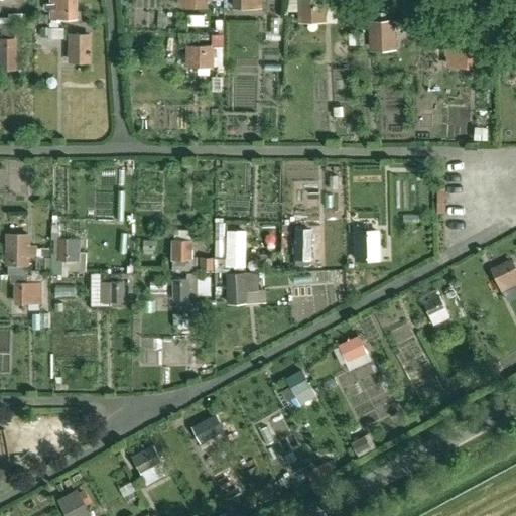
[(75,0),(48,0),(48,5),(43,5),(43,10),(49,10),(49,20),(75,20),(75,0)]
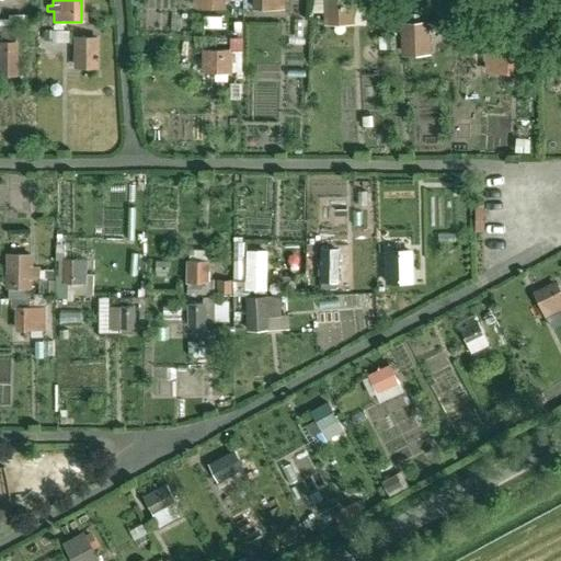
[(244,0),(245,10),(289,9),(288,0),(244,0)]
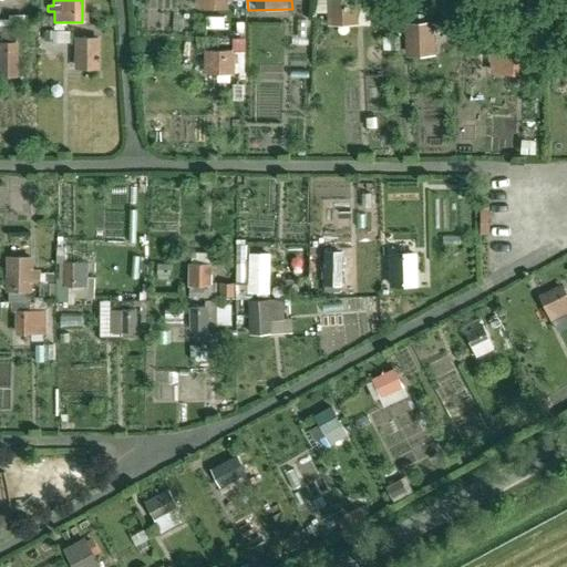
[(359,0),(327,0),(327,24),(359,24),(359,0)]
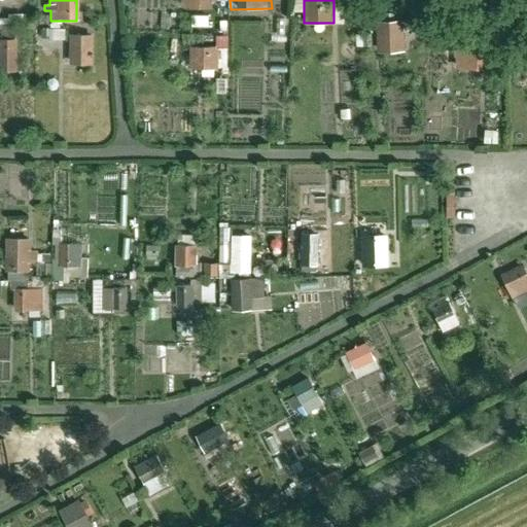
[(401,20),(375,21),(377,51),(402,50),(401,20)]
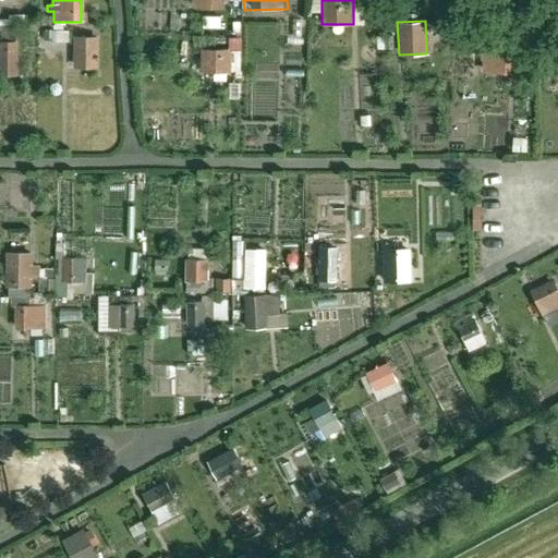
[(97,37),(73,37),(72,68),(97,68),(97,37)]
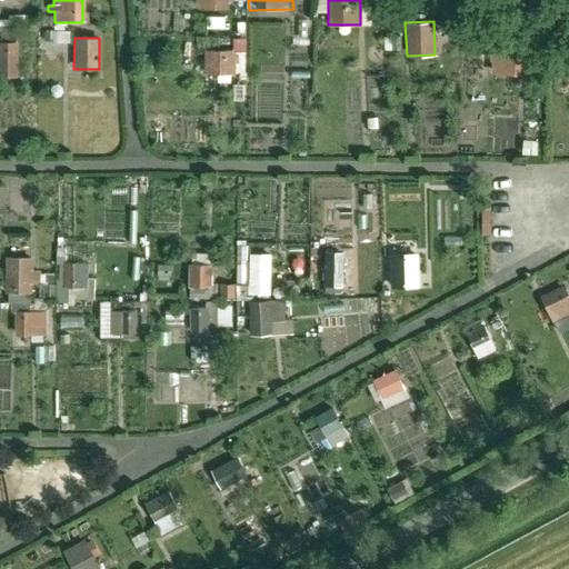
[(0,41),(0,75),(17,76),(17,41),(0,41)]
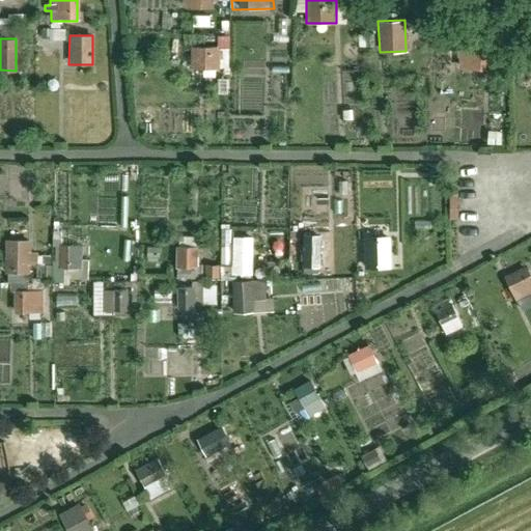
[(487,46),(457,47),(458,71),(488,71),(487,46)]
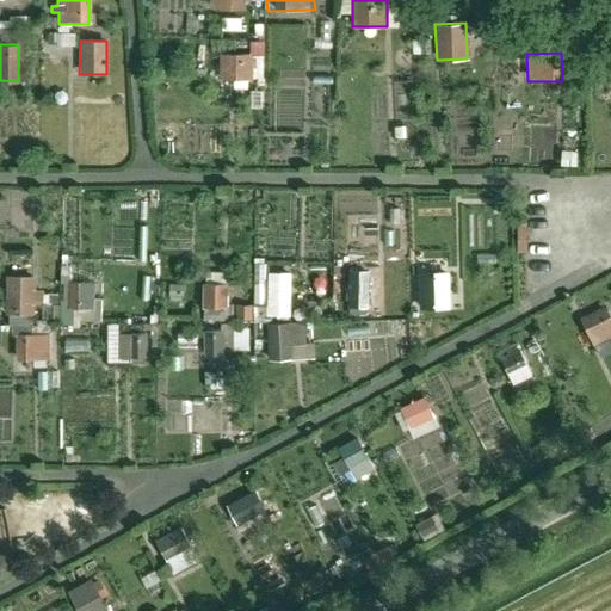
[(251,55),(221,54),(220,80),(251,81),(251,55)]
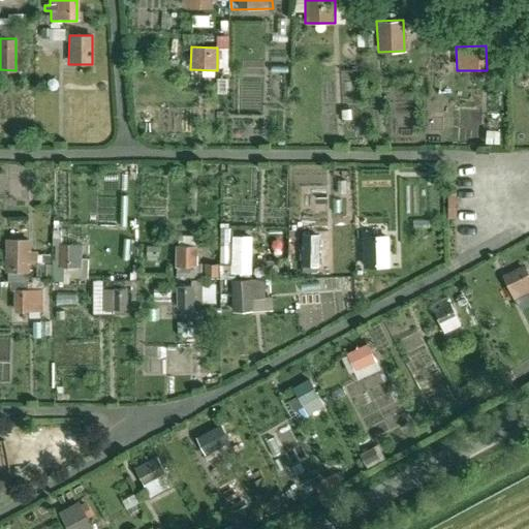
[(319,235),(302,235),(301,267),(318,267),(319,235)]
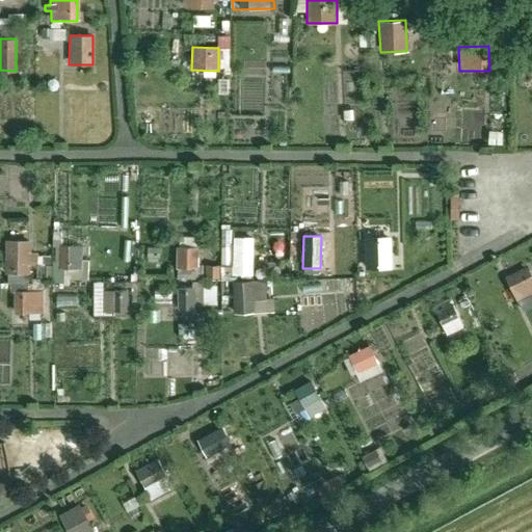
[(253,238),(233,238),(232,274),(251,275),(253,238)]
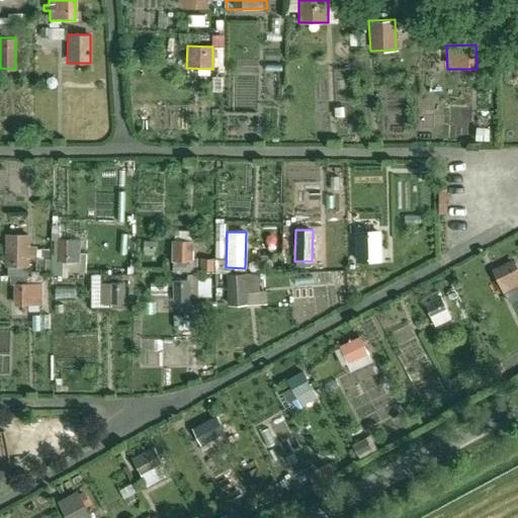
[(379,232),(354,233),(356,262),(381,261),(379,232)]
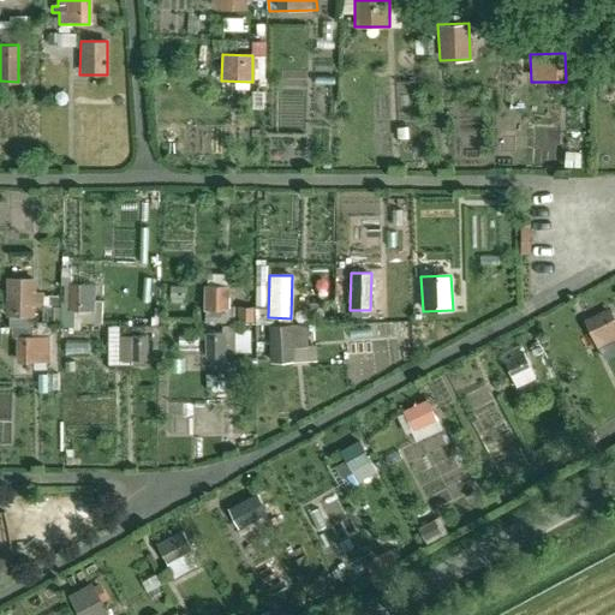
[(31,279),(5,279),(5,315),(31,315),(31,279)]
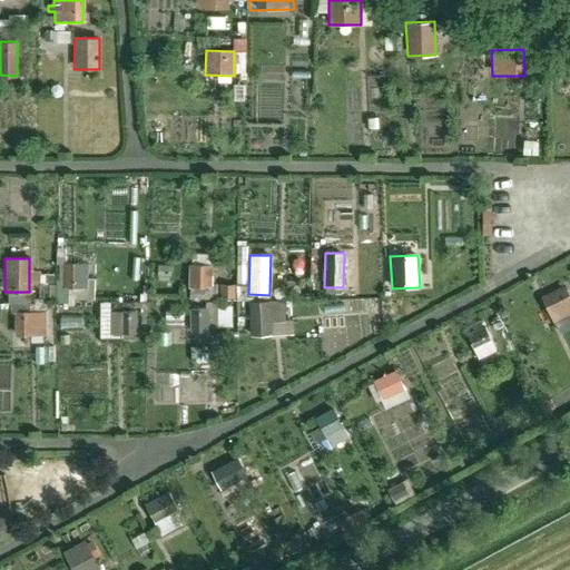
[(87,265),(62,265),(62,288),(88,287),(87,265)]
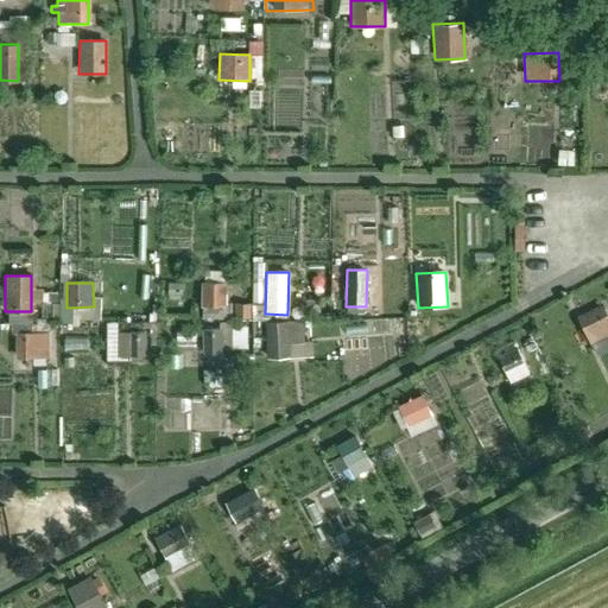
[(225,306),(225,283),(204,283),(204,306),(225,306)]
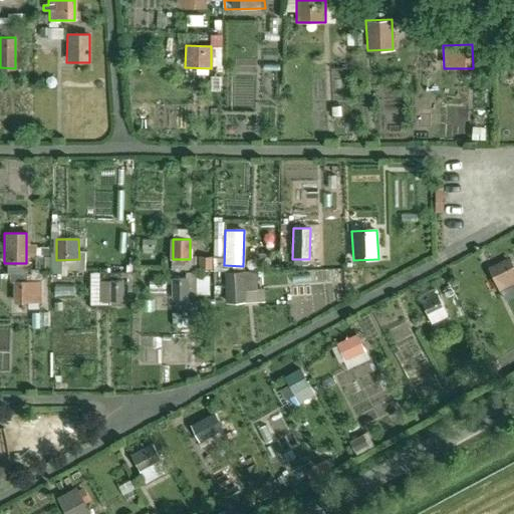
[(513,267),(510,259),(488,268),(498,290),(513,282),(513,267)]
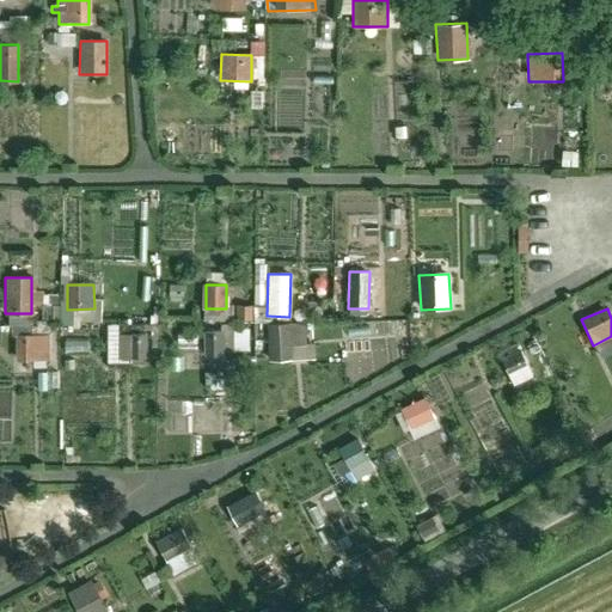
[(306,322),(267,324),(268,361),(314,360),(313,343),(307,343),(306,322)]
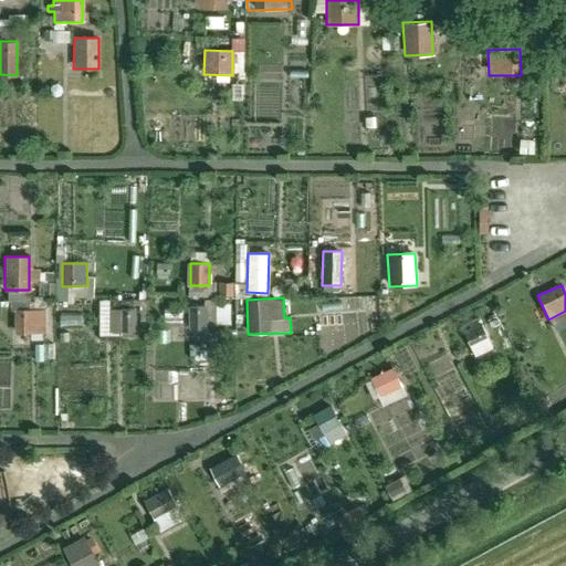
[(202,299),(203,306),(203,328),(205,333),(218,332),(216,299),(202,299)]
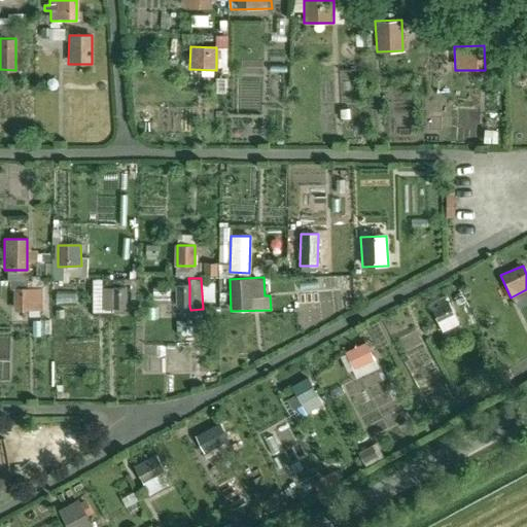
[(189,285),(177,285),(177,306),(189,306),(189,285)]
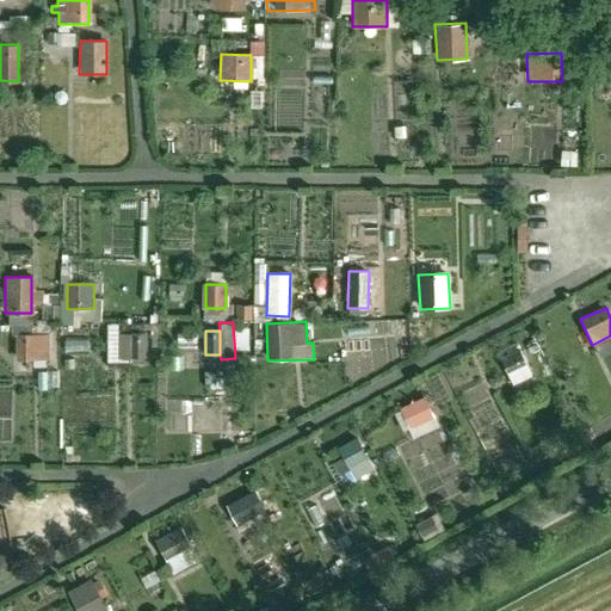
[(49,334),(16,334),(17,359),(49,358),(49,334)]
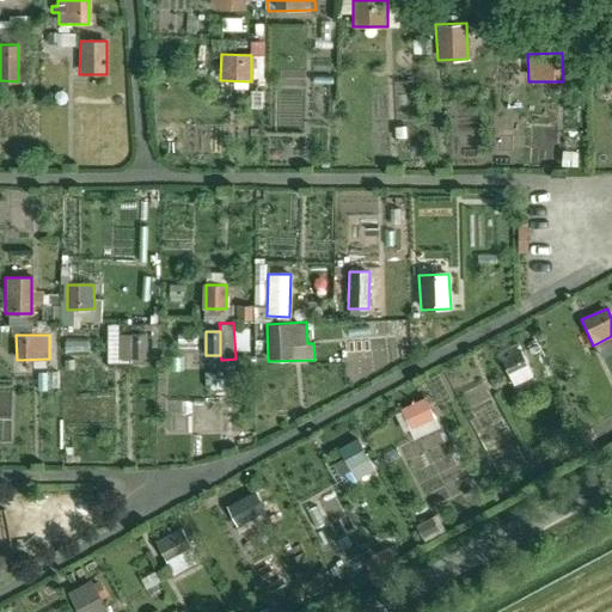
[(520,350),(501,359),(514,385),(532,375),(520,350)]
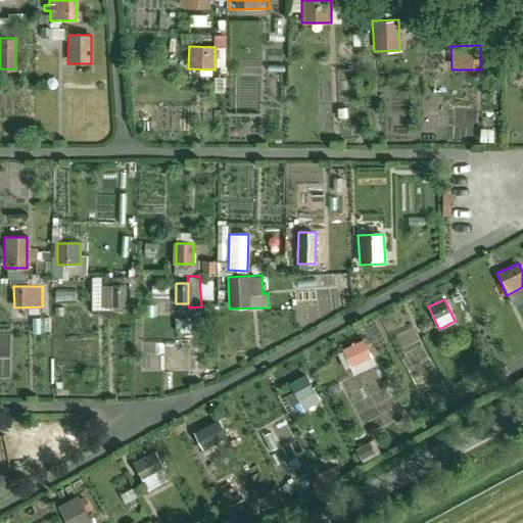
[(362,341),(342,350),(349,367),(370,358),(362,341)]
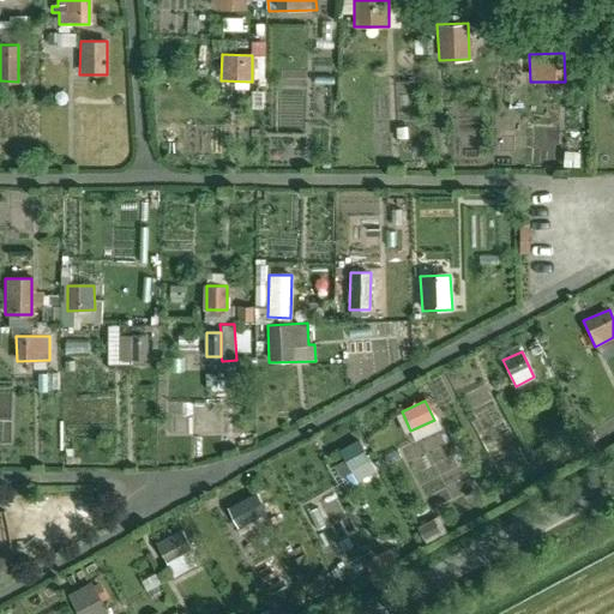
[(339,451),(356,480),(373,470),(357,441),(339,451)]
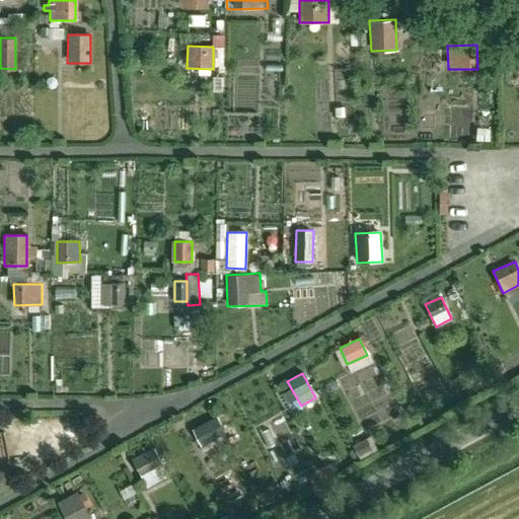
[(216,416),(192,428),(201,446),(225,434),(216,416)]
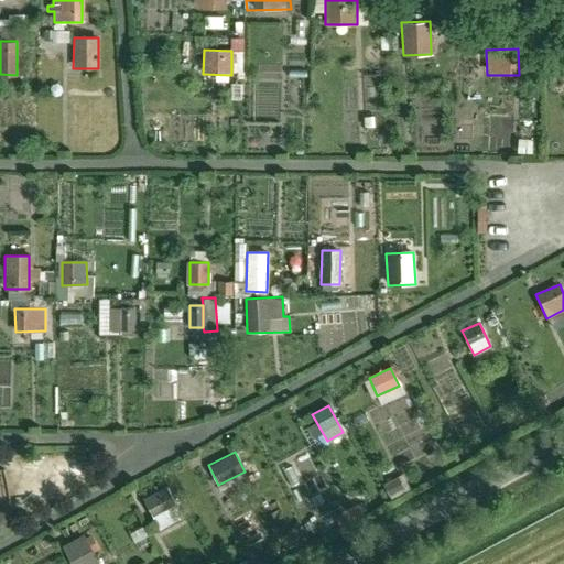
[(166,489),(143,501),(152,519),(175,508),(166,489)]
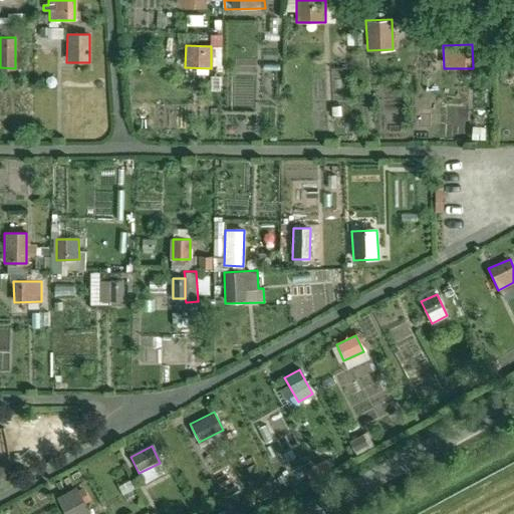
[(74,490),(58,499),(64,510),(80,502),(74,490)]
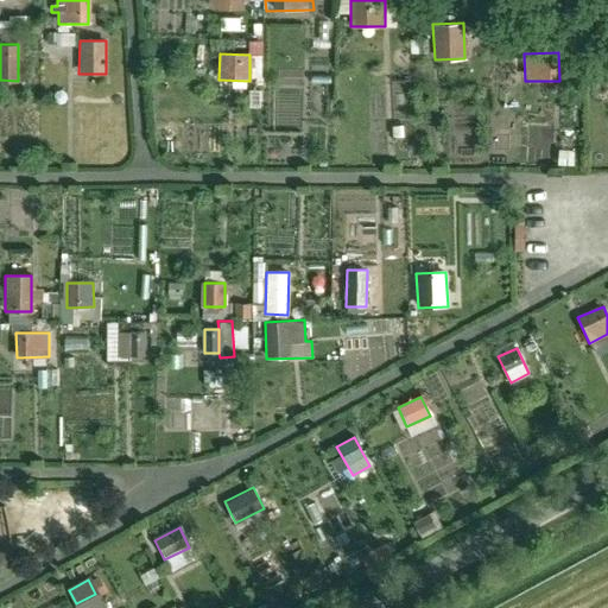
[(102,607),(95,594),(76,603),(71,606),(73,607),(102,607)]
